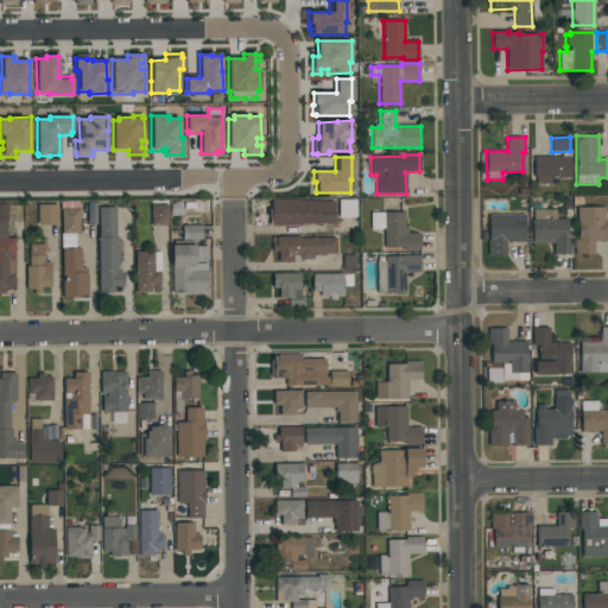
[(533,157),(571,157),(571,178),(550,178),(550,184),(536,184),(536,177),(533,177),(533,157)]
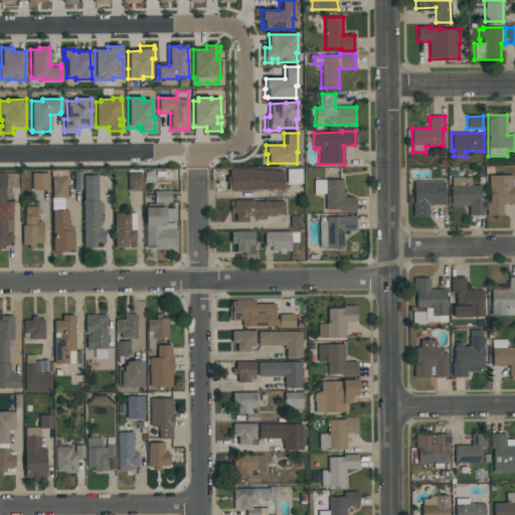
[(284,190),(229,191),(229,184),(226,184),(226,177),(229,177),(229,170),(258,169),(258,170),(273,170),(283,170),(284,190)]
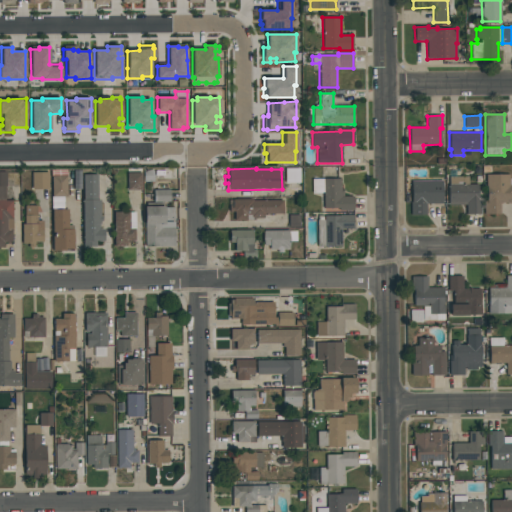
[(12,200),(13,243),(4,243),(4,248),(0,248),(0,172),(6,172),(6,186),(5,186),(5,200),(12,200)]
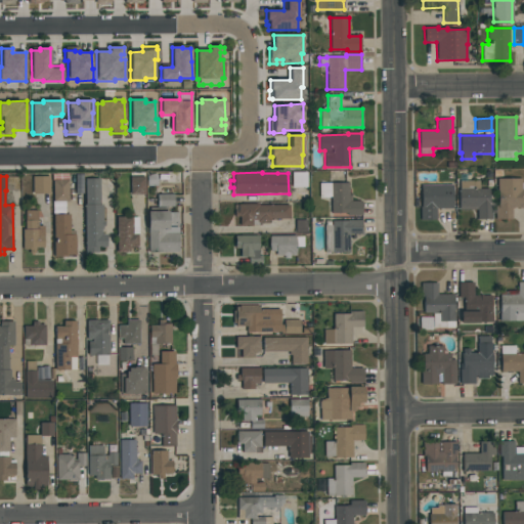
[(50,193),(33,193),(33,176),(49,176),(50,193)]
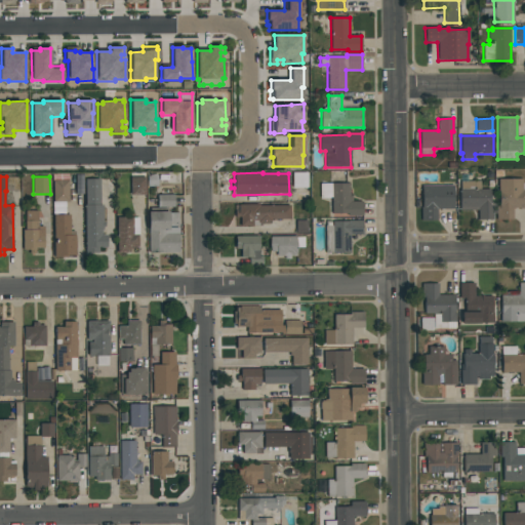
[(145,195),(130,196),(130,177),(145,177),(145,195)]
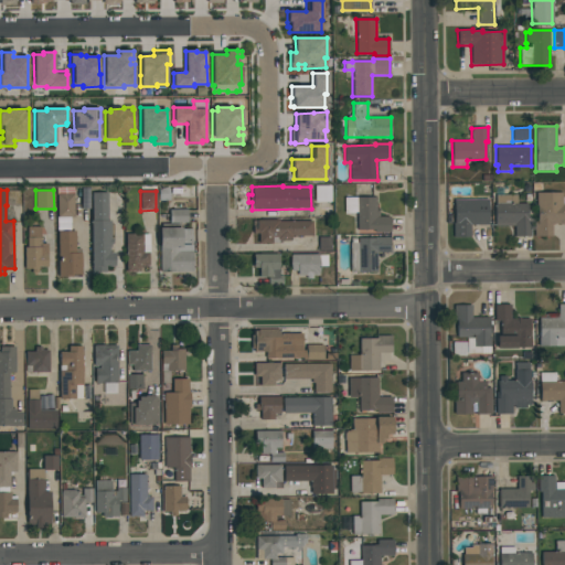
[(108,192),(108,221),(110,220),(112,238),(113,238),(113,244),(110,244),(110,247),(109,247),(109,253),(115,252),(115,266),(106,266),(106,272),(92,272),(92,219),(92,192),(108,192)]
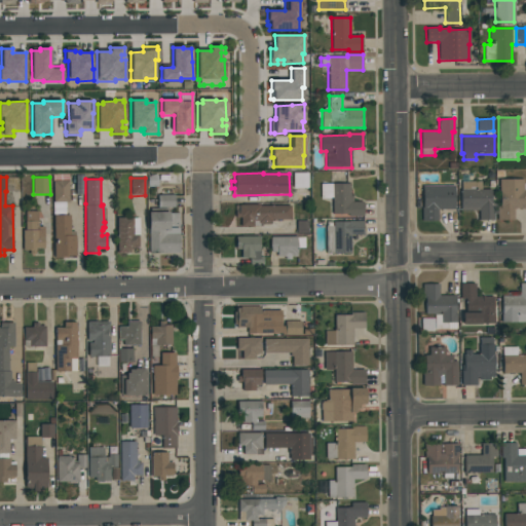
[(499,180),(524,179),(524,190),(525,190),(525,209),(513,209),(514,220),(497,220),(497,207),(500,207),(499,191),(499,180)]
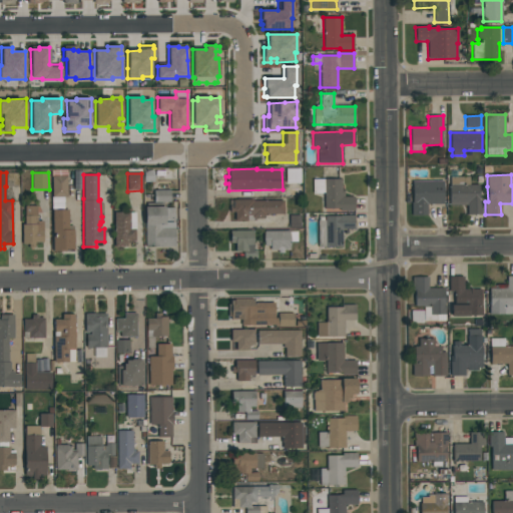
[(67,197),(52,197),(52,175),(67,175),(67,197)]
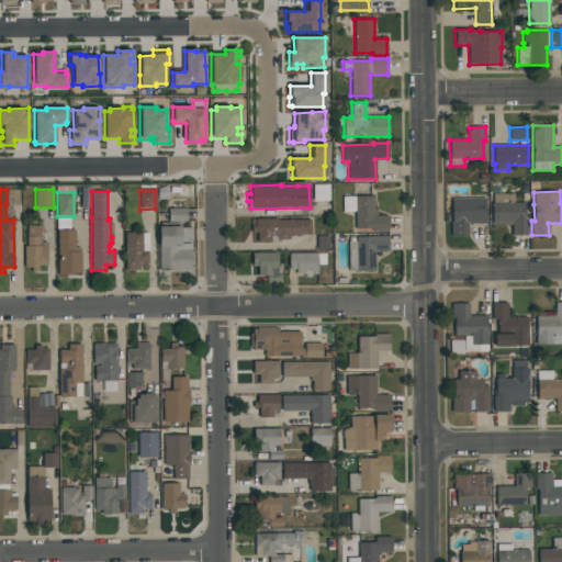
[(527,235),(512,236),(512,225),(492,225),(492,202),(493,202),(493,194),(514,194),(514,202),(524,202),(524,220),(527,220),(527,235)]
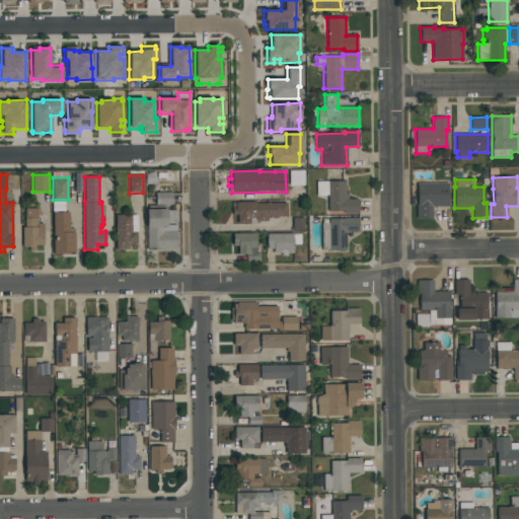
[(346,181),(346,194),(348,194),(348,199),(358,199),(358,213),(344,214),(344,212),(327,212),(327,196),(316,196),(316,181),(346,181)]
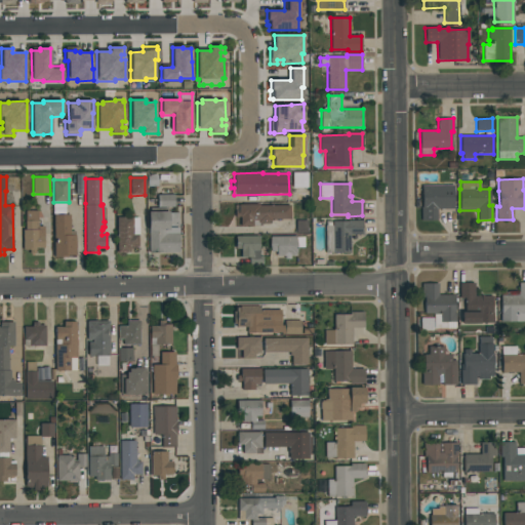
[(437,220),(420,220),(420,207),(421,207),(421,186),(453,185),(453,209),(437,209),(437,220)]
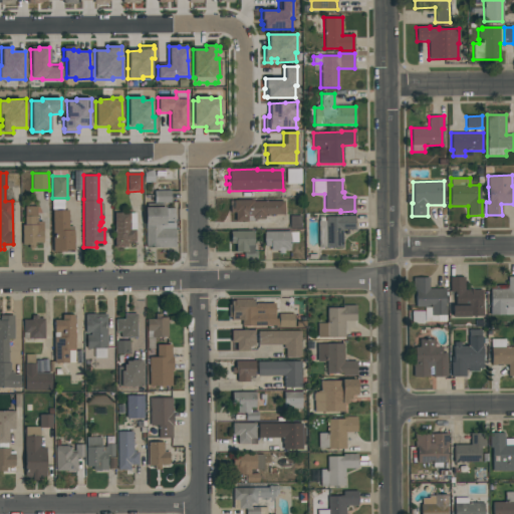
[(154,203),(154,191),(170,190),(171,203),(154,203)]
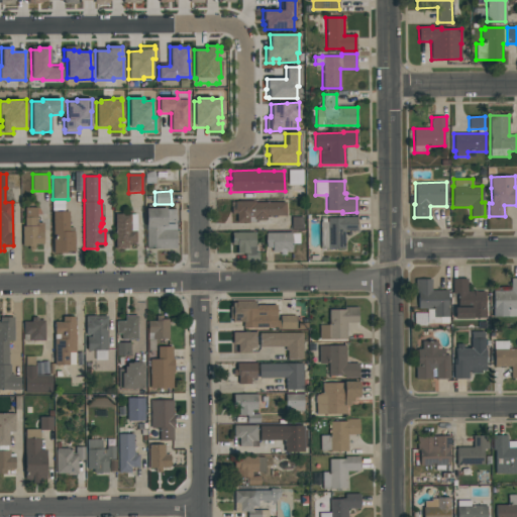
[(255,201),(255,202),(300,201),(300,216),(282,216),(282,222),(231,223),(231,216),(228,216),(228,208),(231,208),(231,201),(255,201)]
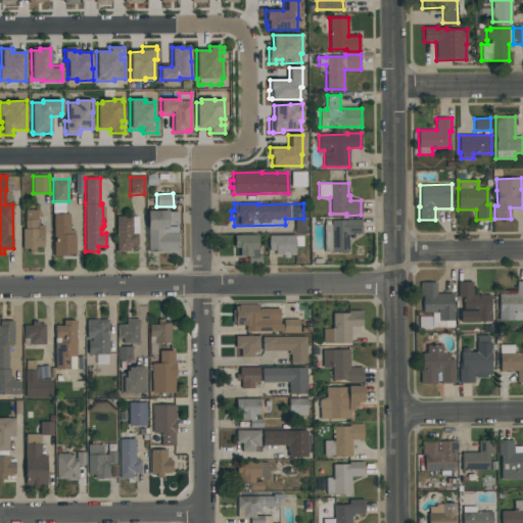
[(22,249),(22,229),(25,229),(25,220),(26,220),(26,209),(38,209),(38,226),(43,226),(44,247),(35,247),(35,253),(29,253),(29,249),(22,249)]
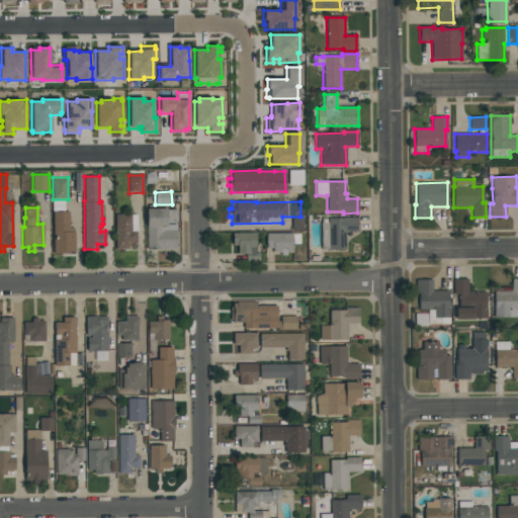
[(146,209),(166,208),(166,210),(176,209),(176,224),(167,224),(167,225),(177,225),(177,250),(147,250),(147,228),(146,228),(146,209)]
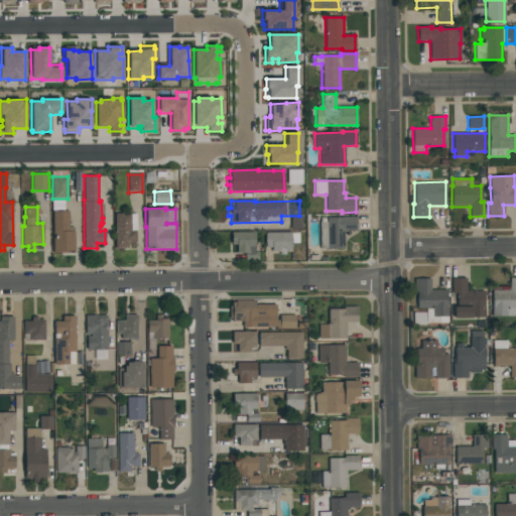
[(75,251),(66,251),(66,253),(53,253),(52,211),(69,211),(69,227),(74,227),(74,231),(75,231),(75,251)]
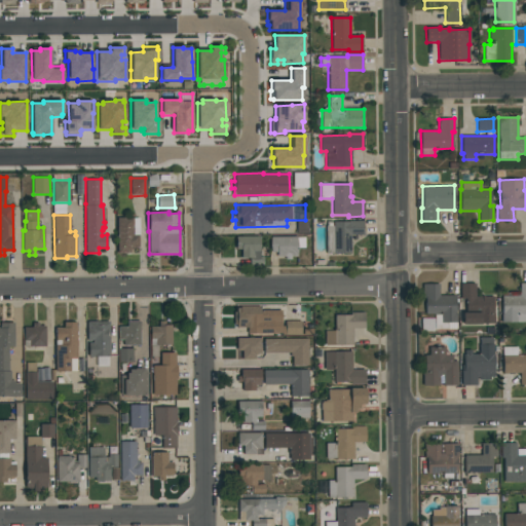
[(117,253),(117,218),(134,218),(139,218),(139,234),(138,234),(138,256),(118,256),(118,253),(117,253)]
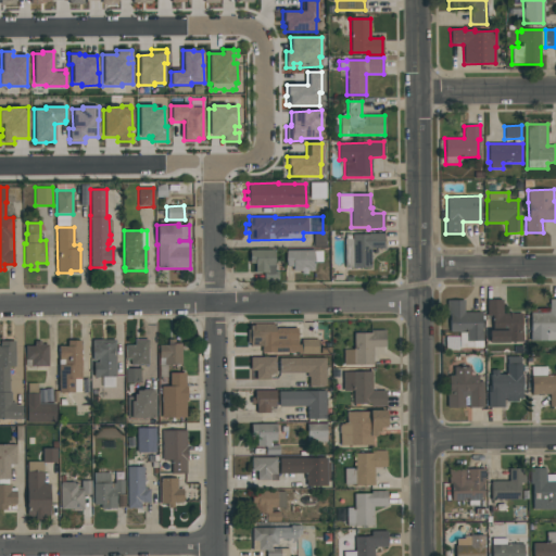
[(370,268),(344,268),(344,239),(352,239),(352,235),(367,234),(383,234),(383,249),(370,249),(370,268)]
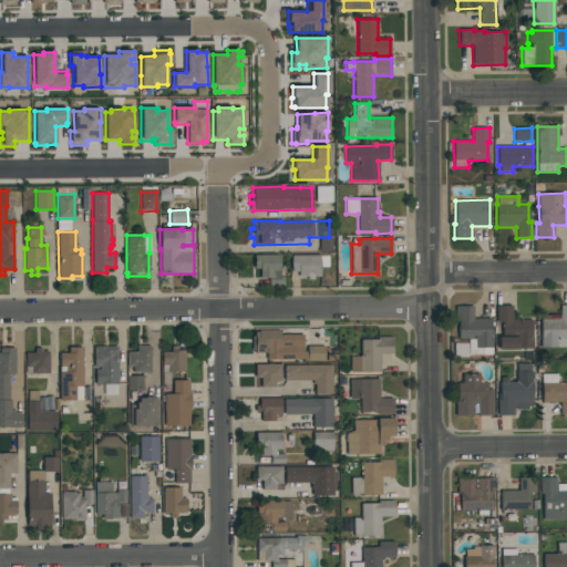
[(274,280),(274,278),(260,278),(260,269),(255,269),(254,255),(280,255),(280,280),(274,280)]
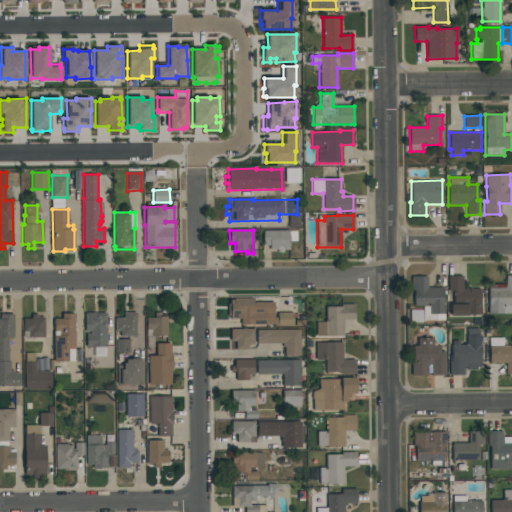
[(297,241),(289,241),(290,249),(283,249),(283,253),(277,253),(277,250),(269,250),(269,245),(263,246),(263,231),(289,230),(289,231),(296,231),(297,241)]
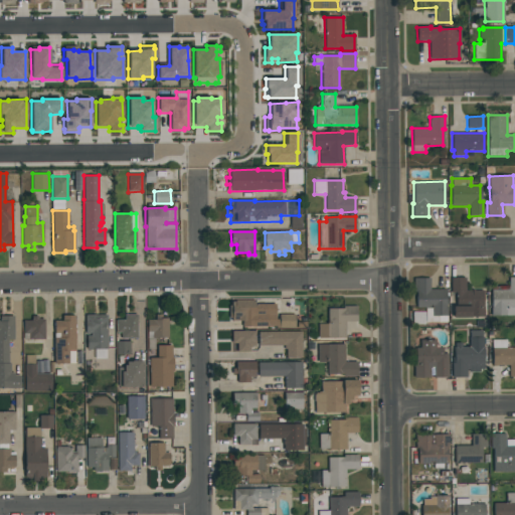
[(514,316),(491,316),(491,307),(491,291),(509,290),(508,278),(514,277),(514,316)]
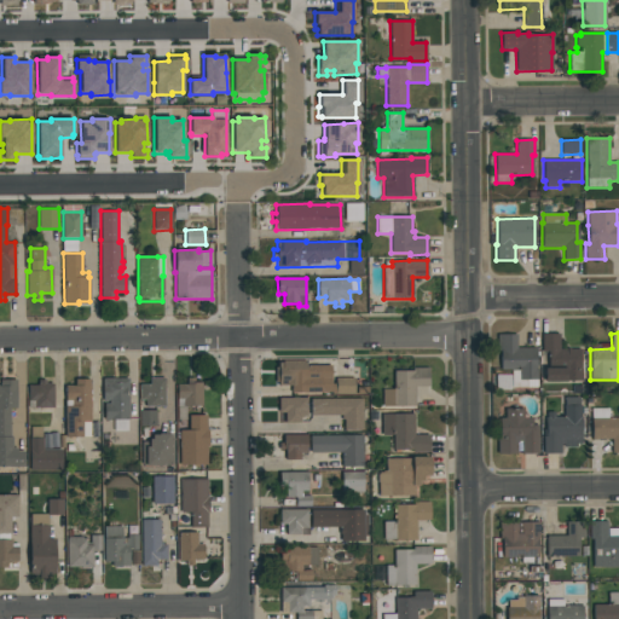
[(536,348),(536,364),(537,364),(537,387),(526,387),(526,380),(519,380),(519,370),(501,370),(501,351),(497,351),(497,335),(516,334),(516,348),(536,348)]
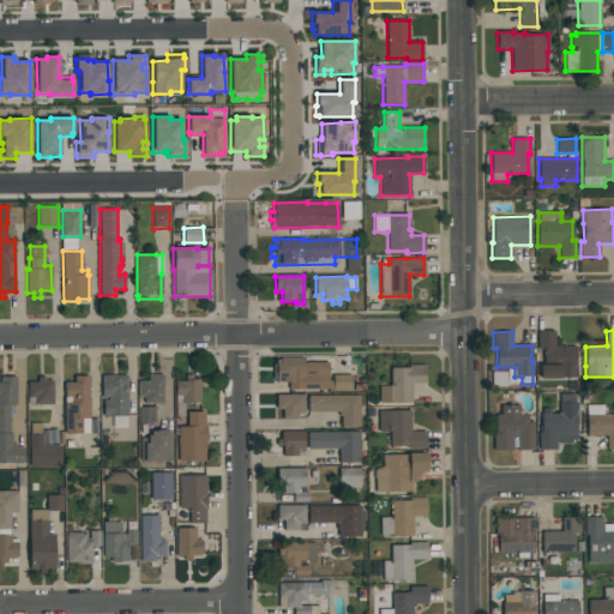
[(578,378),(560,378),(540,378),(540,365),(543,365),(543,349),(537,349),(537,331),(555,331),(555,347),(560,347),(560,345),(566,345),(566,347),(576,345),(576,363),(578,363),(578,378)]
